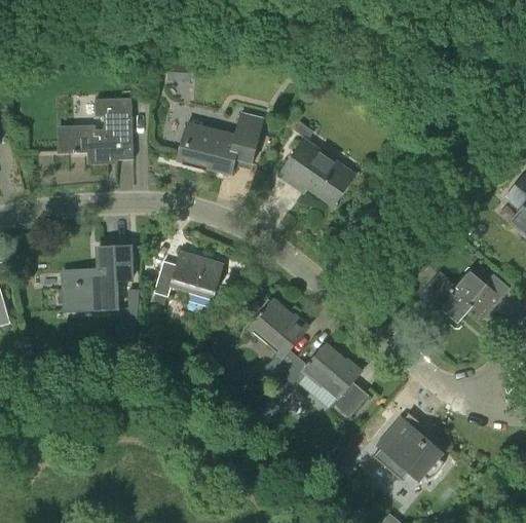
[(136,64),(136,77),(148,77),(147,64),(136,64)]
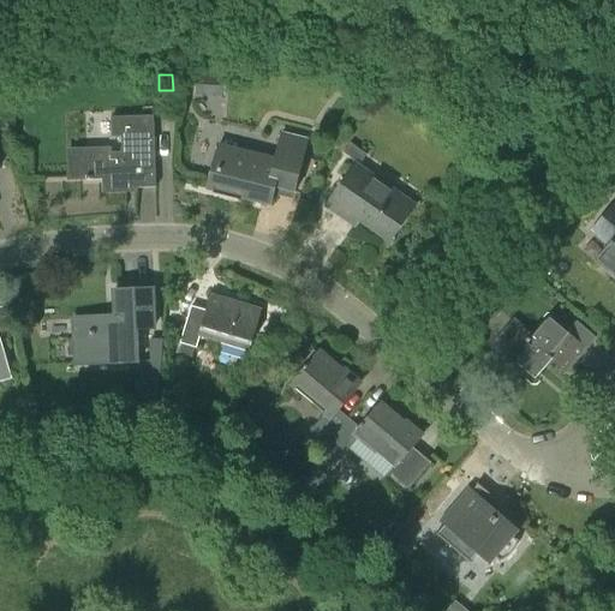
[(136,185),(155,185),(154,112),(111,113),(112,133),(124,133),(124,148),(72,149),(73,174),(88,174),(89,178),(105,177),(105,186),(126,186),(126,183),(136,181),(136,185)]
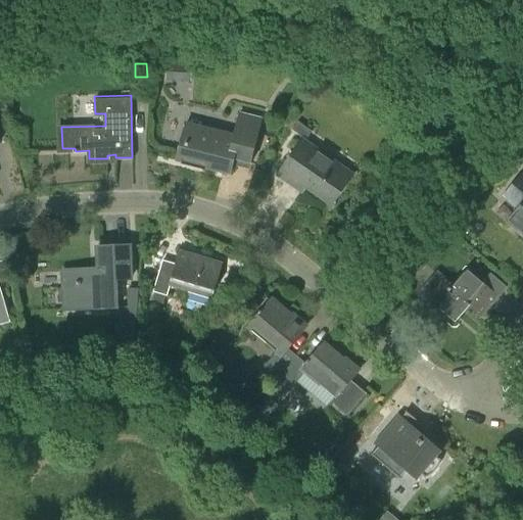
[(234,156),(250,161),(262,116),(239,110),(234,134),(185,122),(176,158),(230,172),(234,156)]
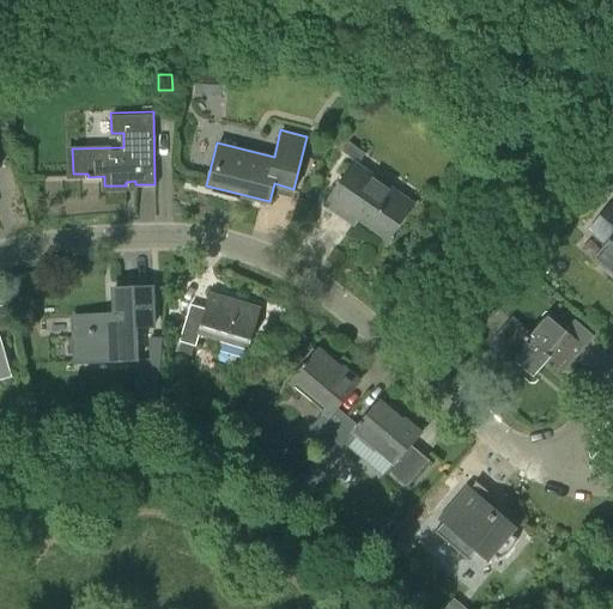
[(349,139),(341,150),(358,162),(365,151),(349,139)]
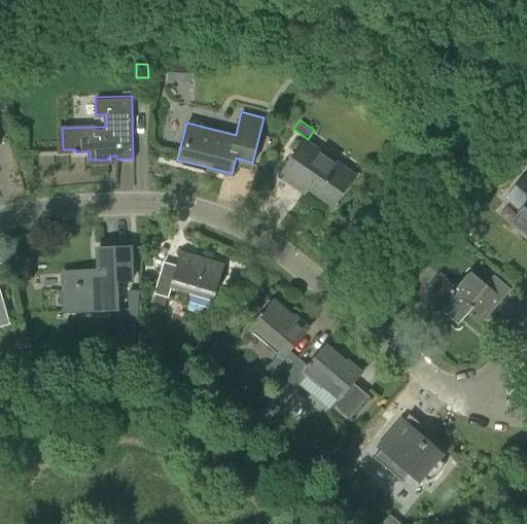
[(293,184),(297,178),(334,204),(355,174),(304,138),(279,174),(293,184)]
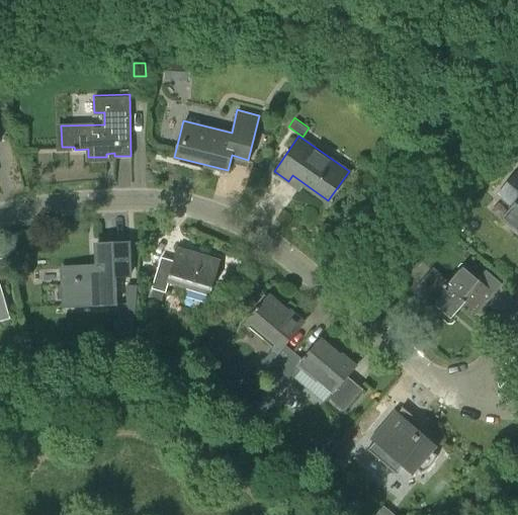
[(517,231),(517,168),(497,193),(512,205),(502,218),(517,231)]
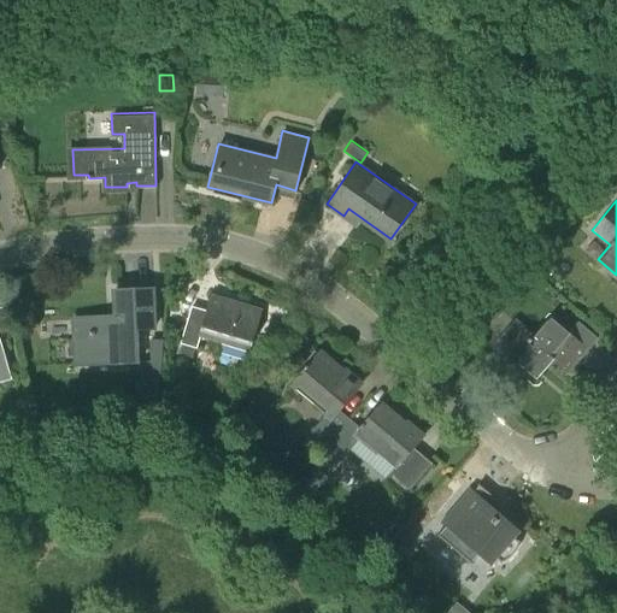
[(117,355),(118,361),(139,360),(137,326),(154,326),(153,288),(115,289),(116,316),(74,317),(75,357),(117,355)]
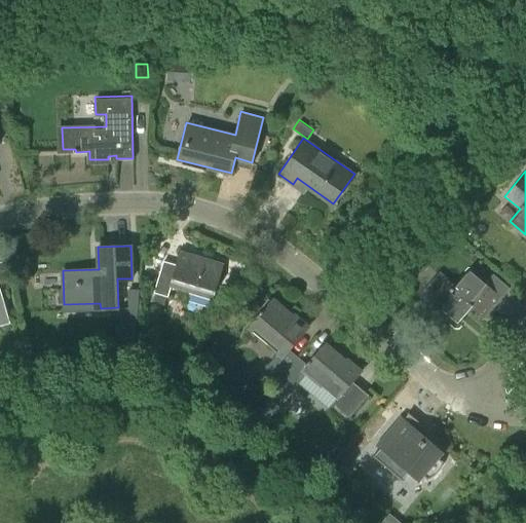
[(190,254),(190,252),(181,250),(182,249),(180,249),(176,264),(163,260),(153,292),(168,296),(172,287),(213,299),(224,262),(197,255),(197,256),(190,254)]
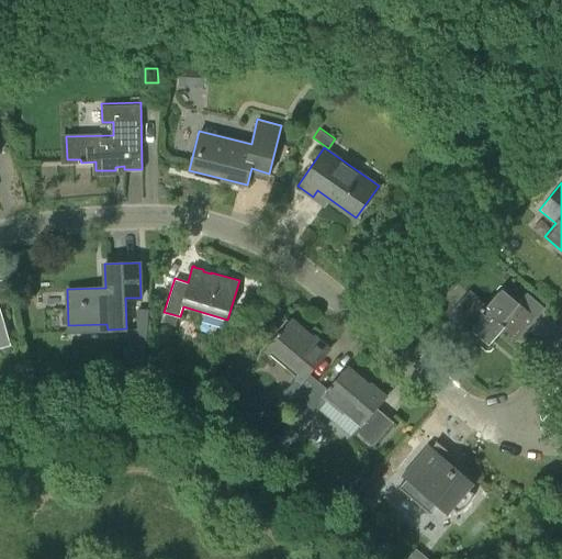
[(517,337),(535,315),(502,287),(486,304),(469,290),(450,312),(489,344),(504,326),(517,337)]
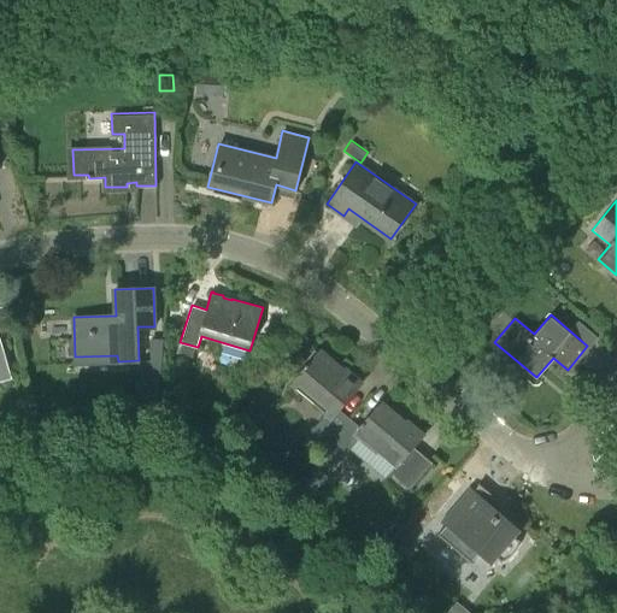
[(0,379),(12,377),(0,337),(0,379)]
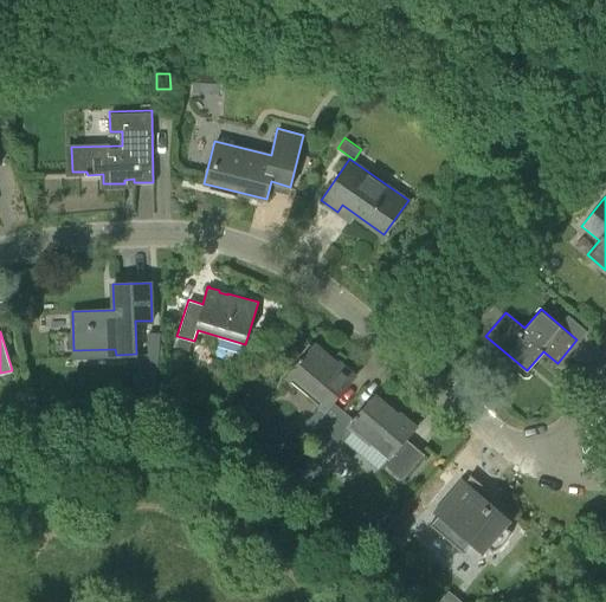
[(323,433),(326,434),(345,412),(333,401),(355,375),(315,341),(311,344),(309,342),(298,355),(302,357),(298,361),(300,362),(288,375),(322,403),(302,427),(317,440),(323,433)]
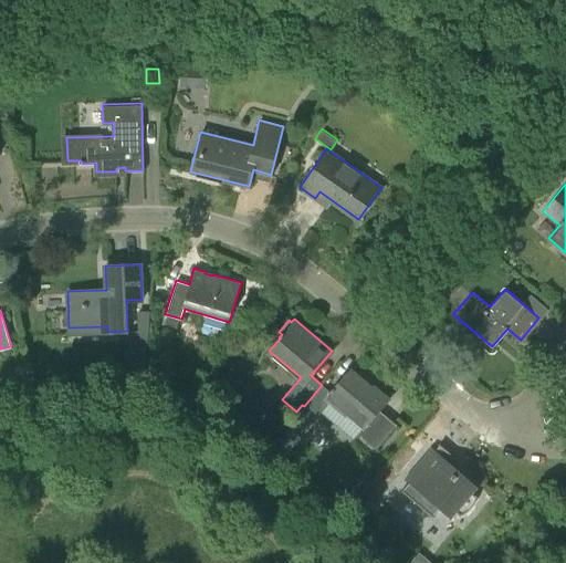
[(19,374),(23,374),(27,371),(25,366),(22,363),(18,364),(14,367),(16,372),(19,374)]
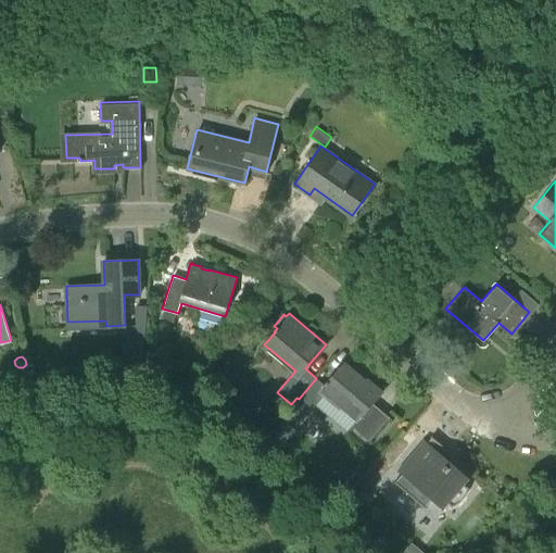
[(325,386),(316,378),(299,399),(311,409),(325,392),(357,419),(353,424),(370,439),(390,416),(371,402),(381,391),(380,390),(378,392),(366,381),(367,379),(367,378),(365,380),(344,362),(325,386)]
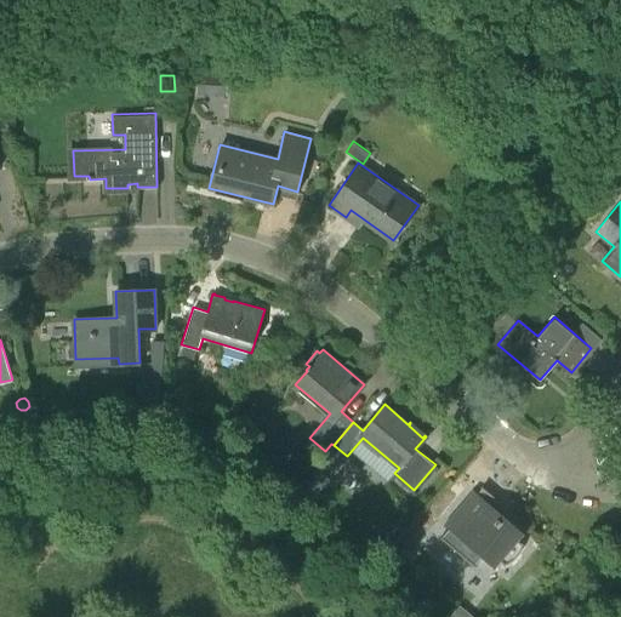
[(294,461),(288,461),(279,472),(291,483),(303,469),(294,461)]
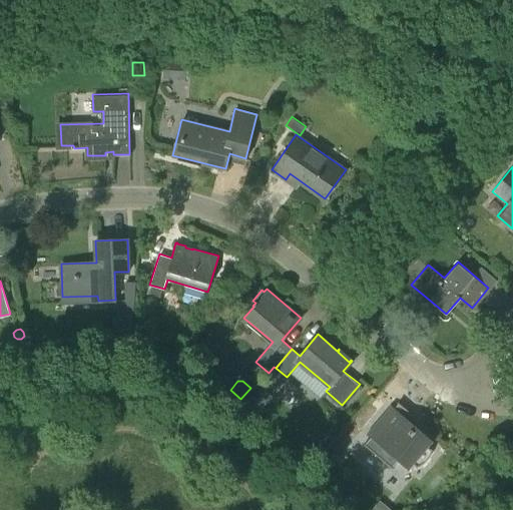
[(254,395),(243,407),(253,416),(265,403),(254,395)]
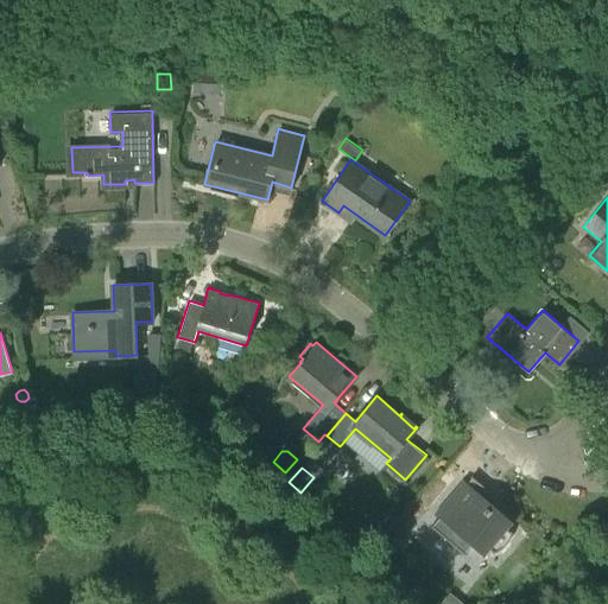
[(496,551),(500,548),(502,546),(506,544),(507,542),(508,540),(510,538),(512,531),(511,531),(510,531),(507,528),(513,521),(480,493),(483,488),(486,490),(487,489),(472,475),(467,481),(463,478),(434,513),(453,529),(445,538),(463,553),(472,545),(483,555),(489,548),(493,552),(492,552),(493,553),(495,552),(496,551)]
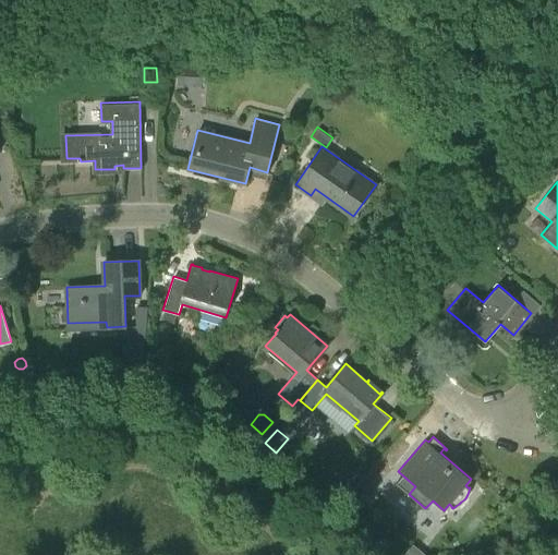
[(413,544),(405,554),(407,554),(425,554),(426,554),(413,544)]
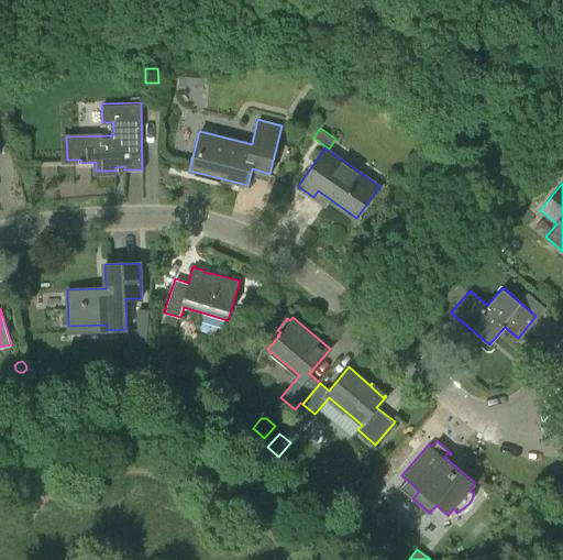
All buildings are outlined.
